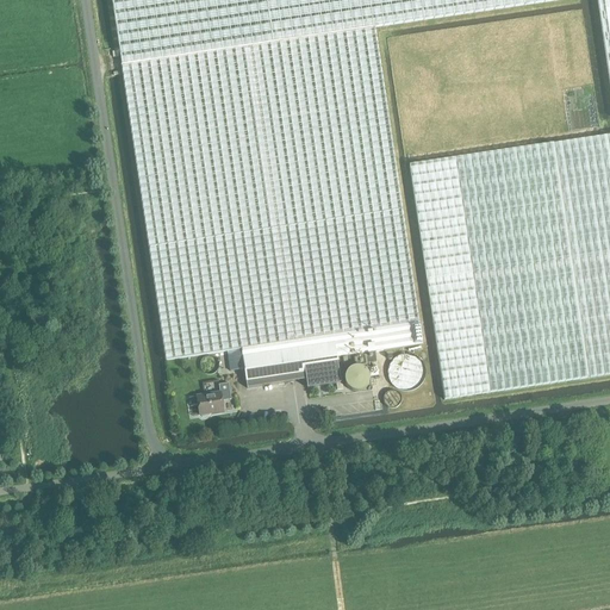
[(111,0),(120,58),(273,36),(274,44),(374,29),(374,27),(559,0),(111,0)]
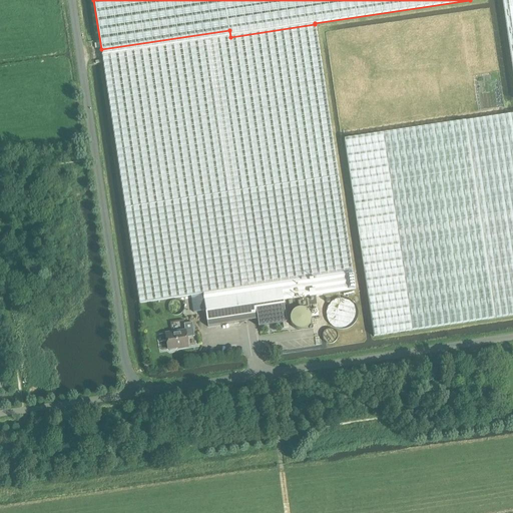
[(512,0),(501,0),(512,76),(512,0)]
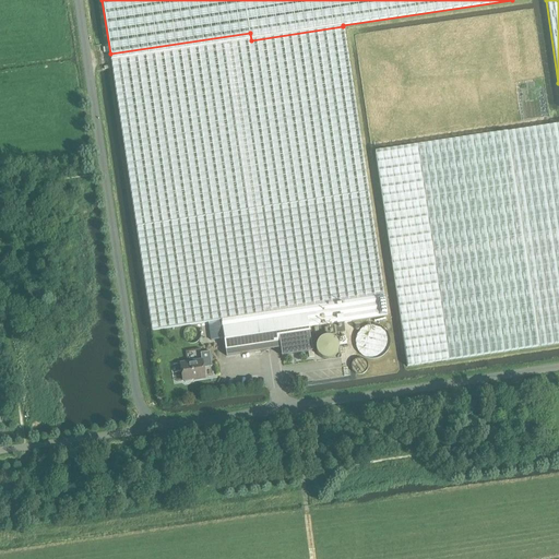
[(250,33),(110,54),(111,61),(137,227),(152,331),(207,322),(213,322),(221,321),(384,296),(368,192),(343,26),(251,40),(250,33)]
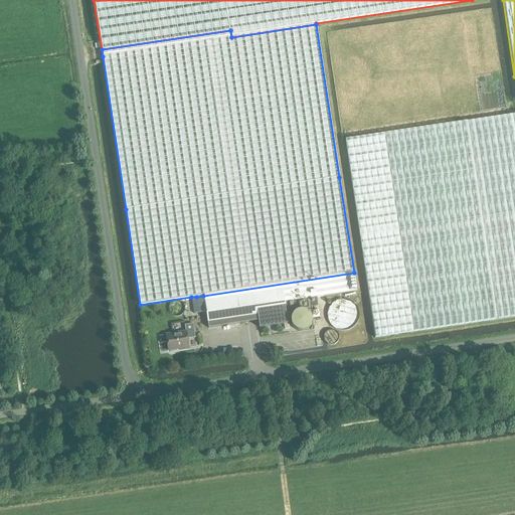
[(514,316),(514,114),(346,140),(375,338),(514,316)]
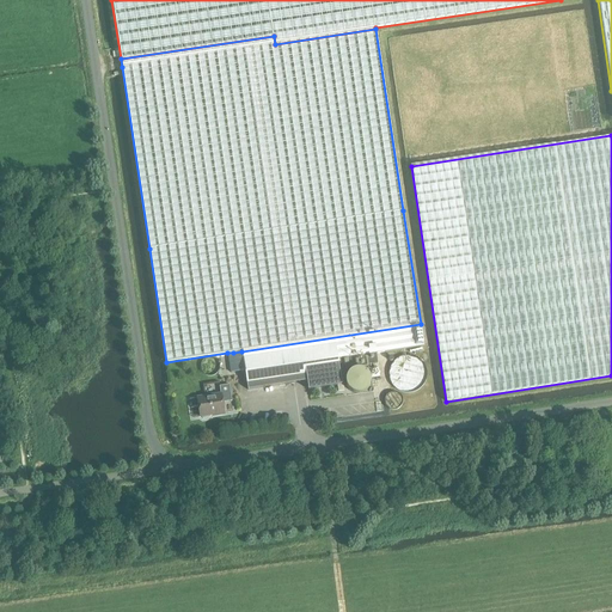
[(242,352),(233,353),(234,361),(237,372),(245,371),(246,384),(248,390),(294,383),(293,377),(303,375),(303,381),(307,381),(308,390),(342,385),(340,371),(338,360),(346,359),(367,355),(372,355),(424,347),(421,324),(242,352)]
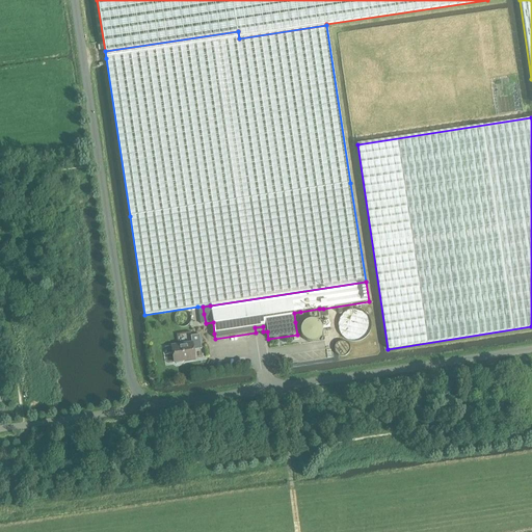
[(319,309),(300,312),(302,319),(325,316),(323,309),(319,309)]
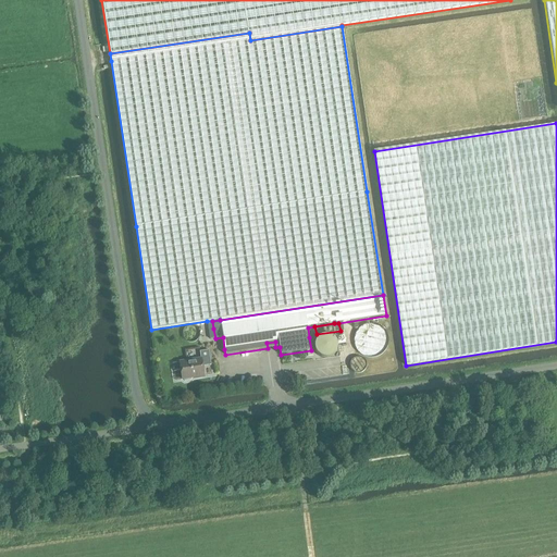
[(388,350),(390,347),(390,343),(390,339),(388,336),(387,334),(386,331),(383,329),(380,326),(374,325),(371,325),(367,326),(363,327),(359,332),(357,335),(356,338),(356,342),(356,346),(357,348),(358,350),(360,354),(361,355),(363,357),(366,358),(369,359),(371,359),(374,359),(378,359),(381,357),(383,356),(385,354),(387,351),(388,350)]
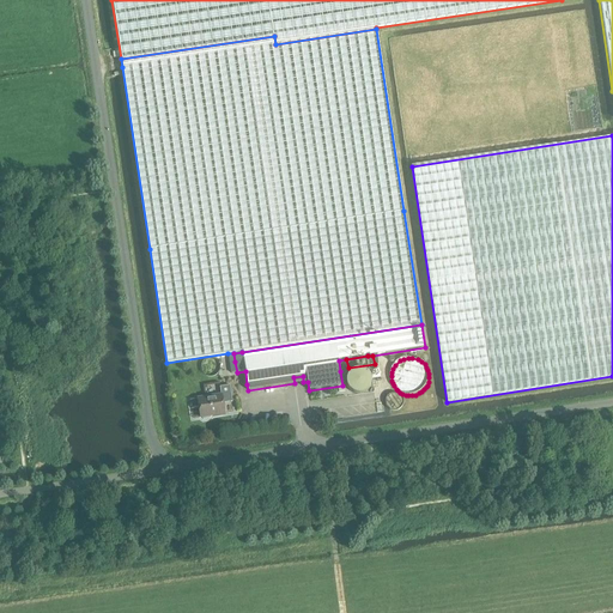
[(350,370),(350,390),(370,390),(369,369),(350,370)]
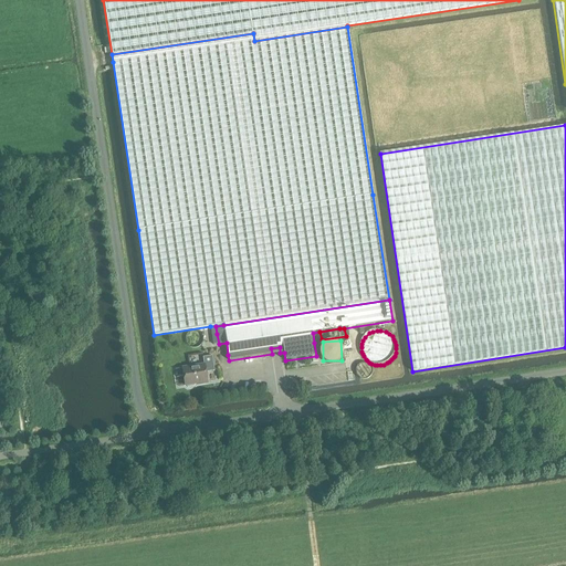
[(182,368),(185,385),(207,381),(206,373),(215,371),(212,356),(202,357),(203,365),(182,368)]
